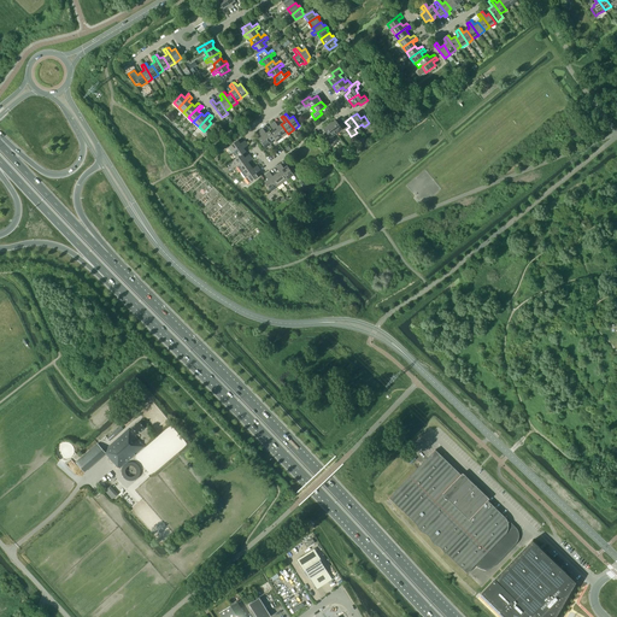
[(329,124),(336,134),(340,131),(342,134),(347,130),(346,129),(342,124),(340,125),(335,121),(329,124)]
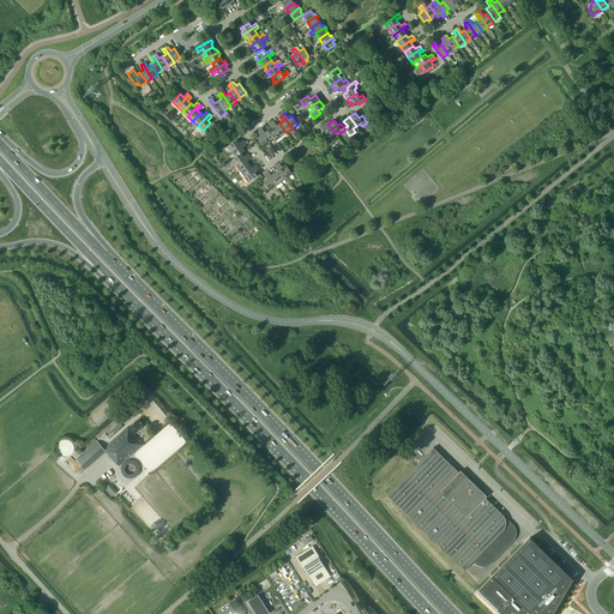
[(287,133),(280,124),(277,126),(274,121),(271,124),(281,137),(287,133)]
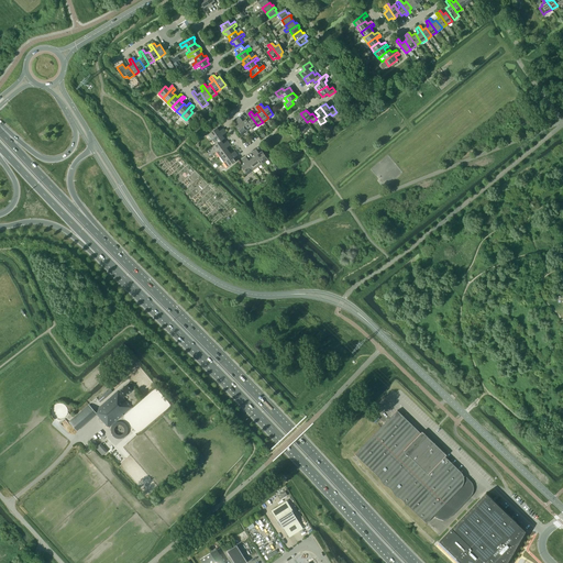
[(249,113),(246,114),(250,119),(246,120),(246,121),(252,128),(252,129),(257,125),(249,113)]
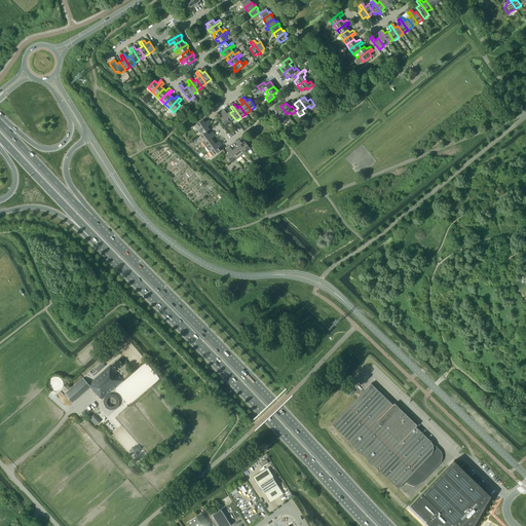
[(287,114),(280,106),(276,110),(279,114),(277,116),(282,122),(286,119),(284,116),(287,114)]
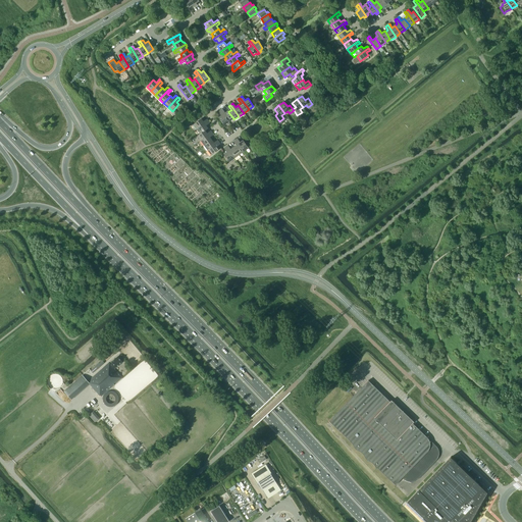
[(228,112),(228,111),(228,110),(225,113),(222,109),(220,110),(228,122),(233,118),(228,112)]
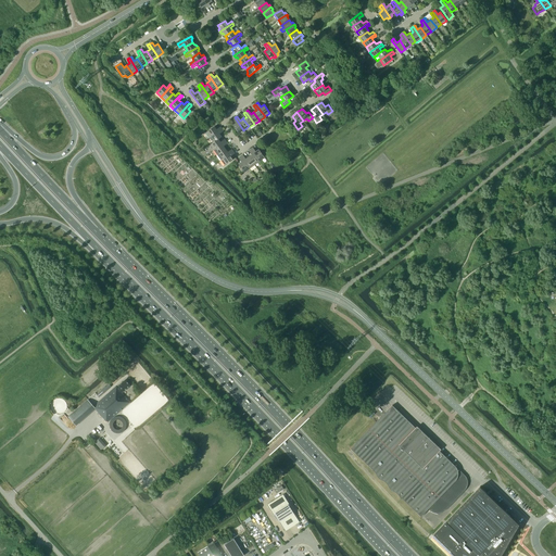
[(239,134),(243,130),(235,117),(232,119),(236,123),(232,125),(239,134)]
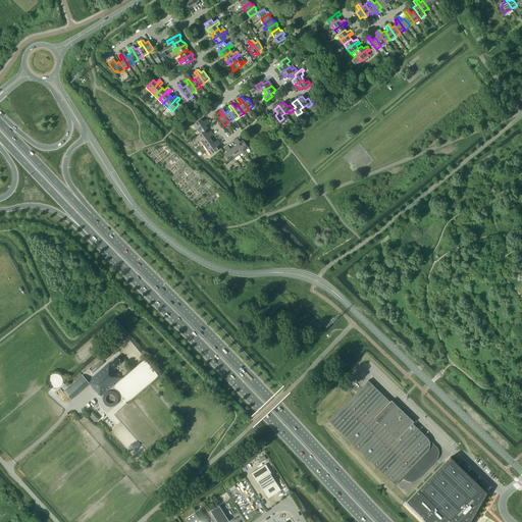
[(194,124),(197,129),(208,121),(207,119),(203,121),(201,118),(194,124)]
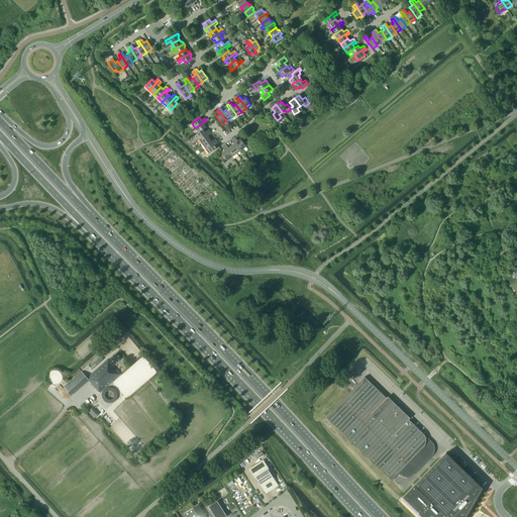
[(203,129),(206,127),(204,124),(208,122),(206,120),(195,128),(198,132),(199,132),(203,129)]
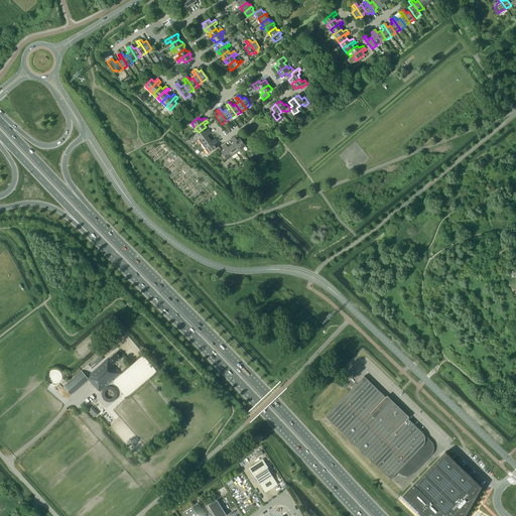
[(199,132),(198,132),(196,134),(199,139),(210,131),(209,129),(205,132),(203,129),(199,132)]
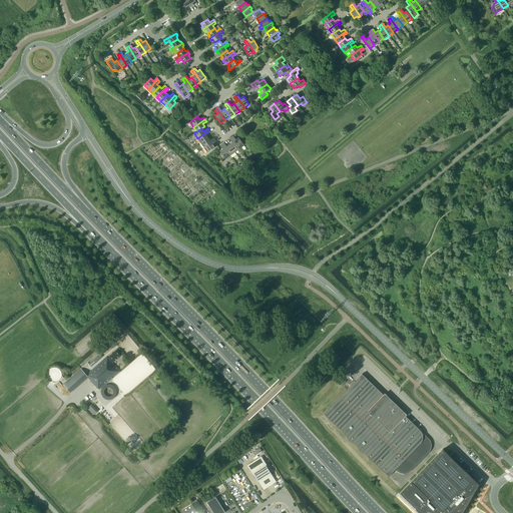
[(208,130),(197,138),(200,143),(208,137),(206,135),(210,132),(208,130)]
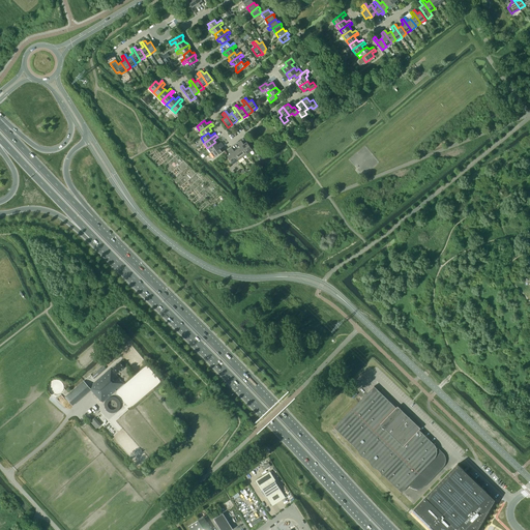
[(241,141),(239,142),(247,154),(255,148),(249,141),(243,144),(241,141)]
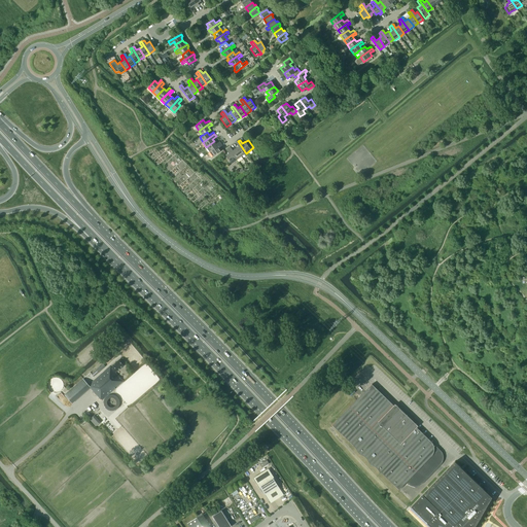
[(206,147),(210,151),(221,143),(219,141),(216,144),(214,141),(206,147)]
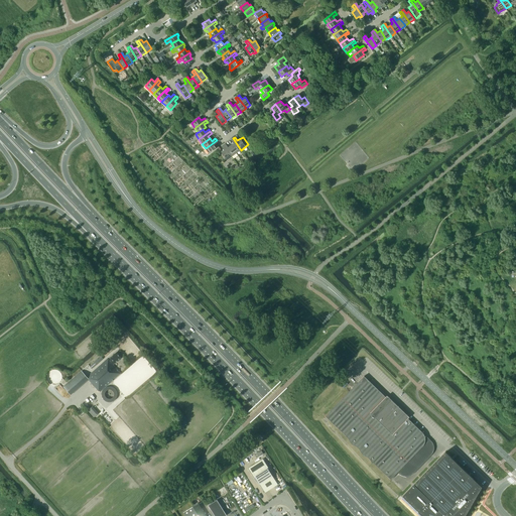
[(236,153),(241,150),(233,138),(231,140),(233,143),(231,145),(236,153)]
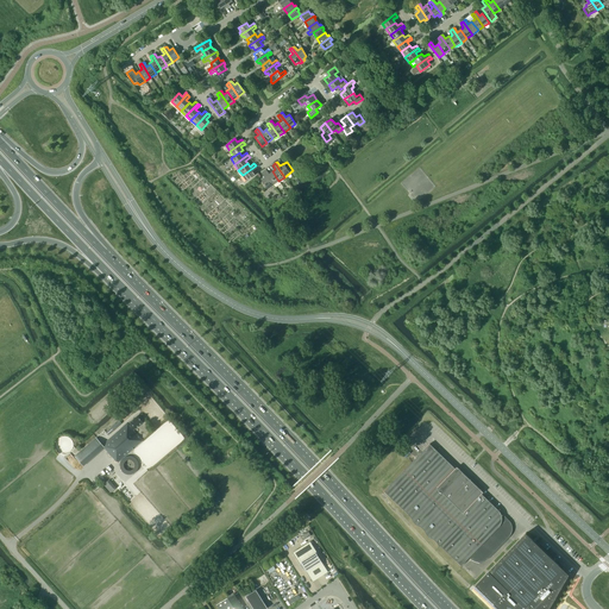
[(256,165),(243,175),(246,181),(256,175),(253,171),(257,168),(256,165)]
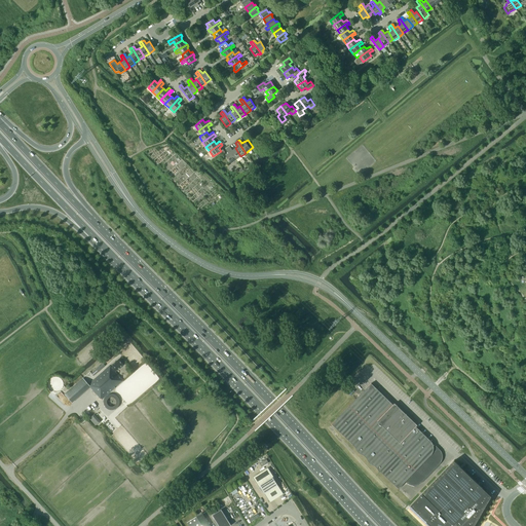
[(230,147),(228,148),(236,159),(240,156),(235,148),(232,150),(230,147)]
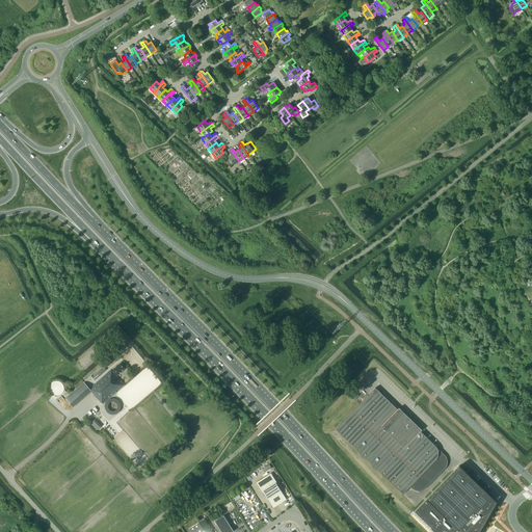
[(234,165),(239,161),(231,150),(229,151),(231,155),(229,157),(234,165)]
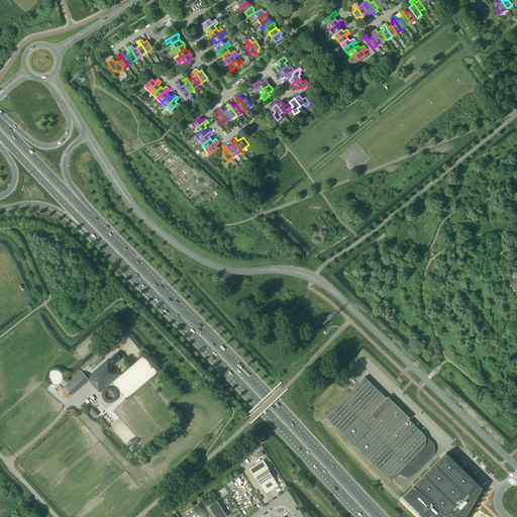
[(72,396),(89,381),(99,392),(99,391),(100,393),(110,384),(121,375),(113,366),(121,358),(116,352),(110,358),(112,360),(110,362),(108,359),(107,360),(107,359),(87,378),(82,372),(64,388),(72,396)]
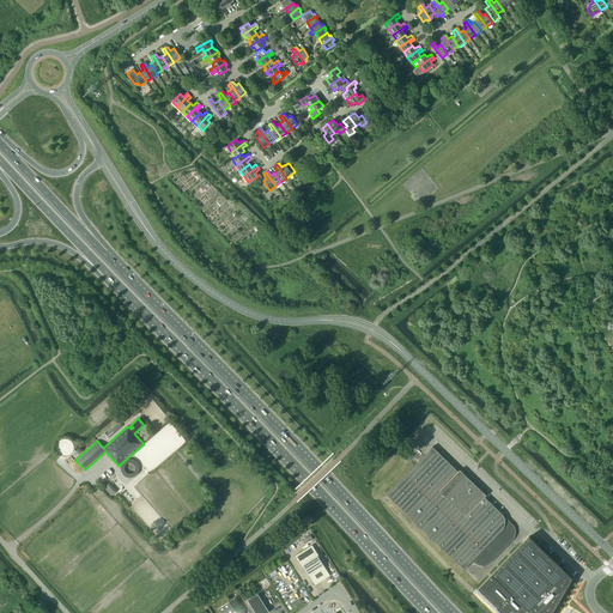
[(418,462),(387,495),(412,520),(413,521),(414,522),(414,523),(416,525),(416,526),(417,526),(417,527),(418,528),(419,528),(420,529),(423,530),(424,530),(424,532),(425,532),(425,533),(426,533),(426,534),(428,535),(429,536),(429,538),(430,539),(431,540),(432,541),(434,541),(435,542),(436,544),(437,544),(438,545),(439,546),(441,547),(441,548),(442,550),(442,548),(443,548),(465,570),(473,562),(475,564),(477,564),(477,565),(479,565),(480,566),(481,566),(483,566),(484,566),(485,566),(486,565),(487,565),(489,565),(490,564),(491,563),(492,562),(513,540),(514,540),(514,539),(515,538),(515,536),(515,535),(516,534),(516,533),(516,532),(516,530),(515,529),(515,528),(515,527),(514,526),(514,525),(513,525),(502,514),(432,447),(418,462)]
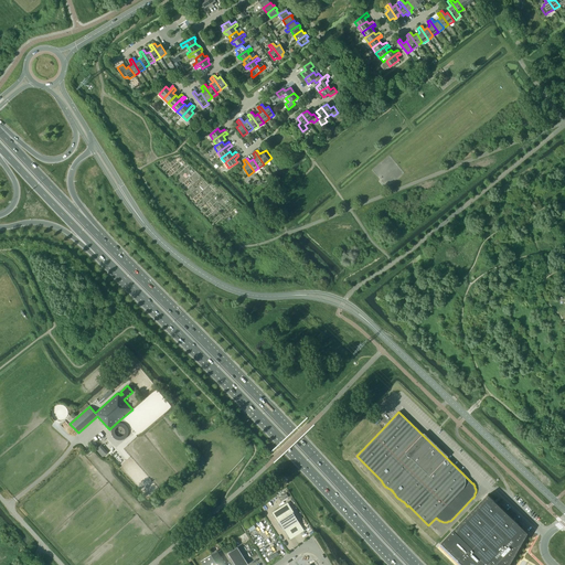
[(124,440),(128,434),(126,432),(124,435),(120,433),(117,437),(124,440)]
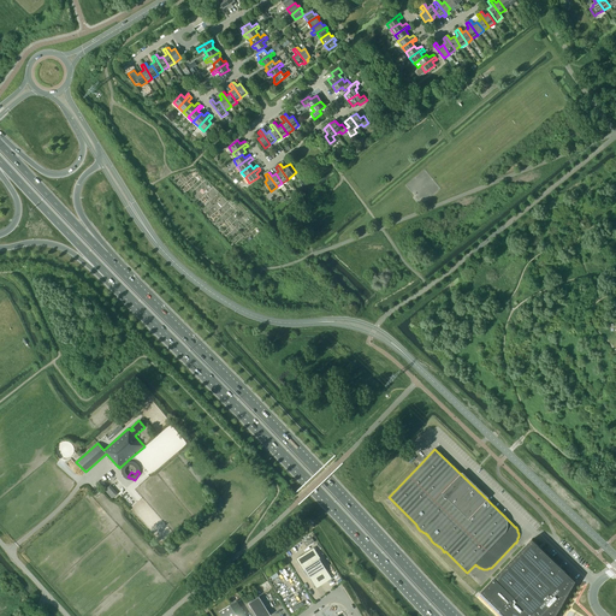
[(118,493),(111,485),(105,490),(112,498),(118,493)]
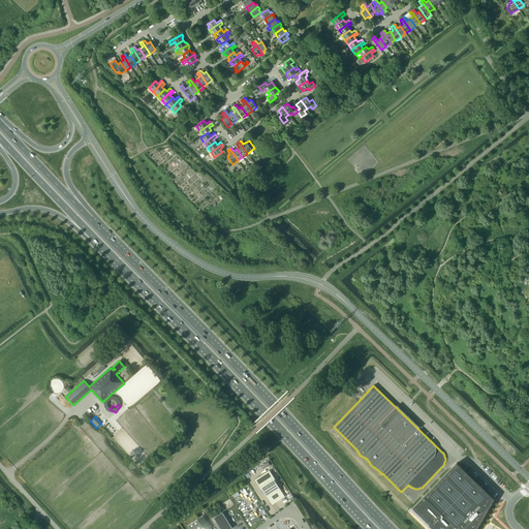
[(260,466),(261,467),(263,470),(270,465),(268,462),(260,466)]
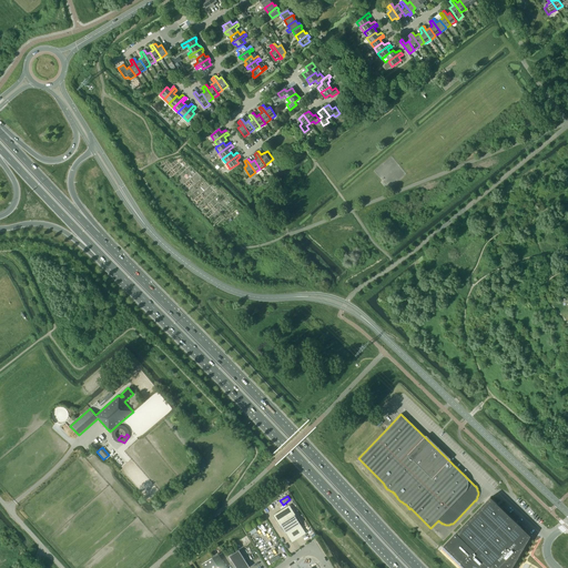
[(490,497),(482,506),(444,546),(466,567),(511,567),(527,541),(530,536),(504,510),(490,497)]
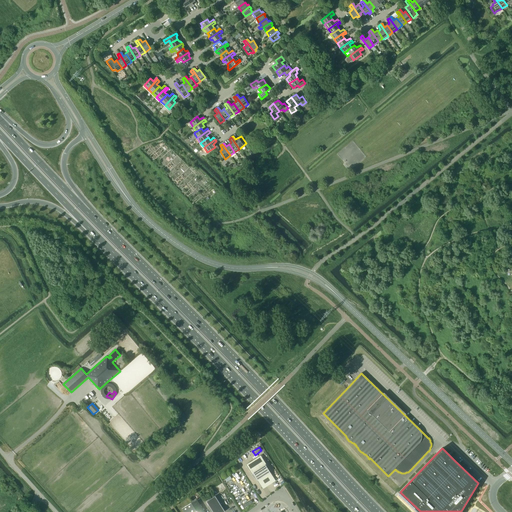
[(256,481),(257,480),(263,489),(276,481),(270,471),(271,471),(267,465),(261,455),(246,465),(252,474),(251,475),(254,479),(255,478),(256,481)]
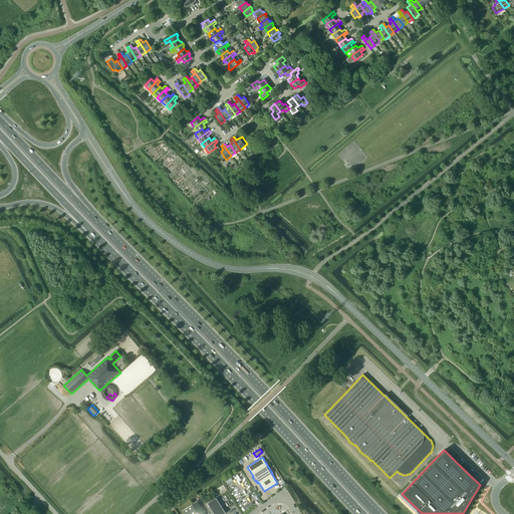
[(224,513),(226,513),(216,498),(208,503),(214,513),(224,513)]
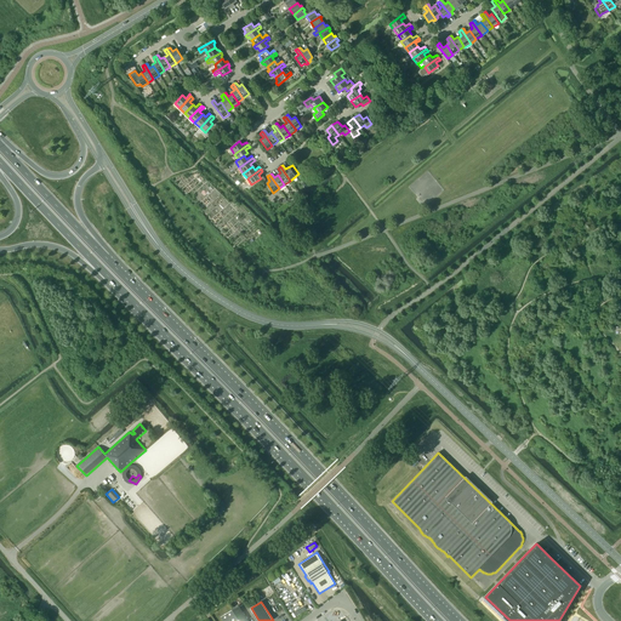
[(248,620),(238,605),(221,617),(222,620),(248,620)]
